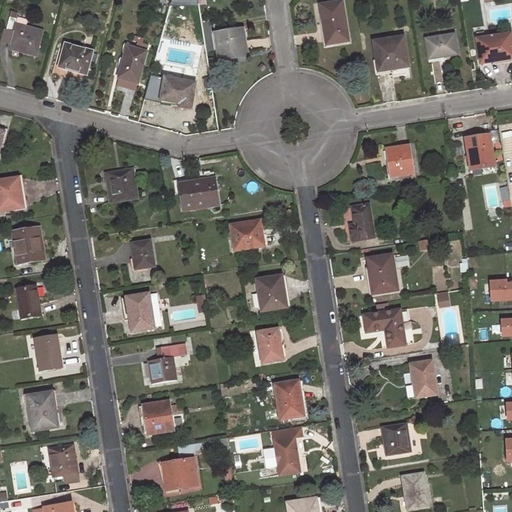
[(343,2),(321,6),(327,45),(349,41),(343,2)]
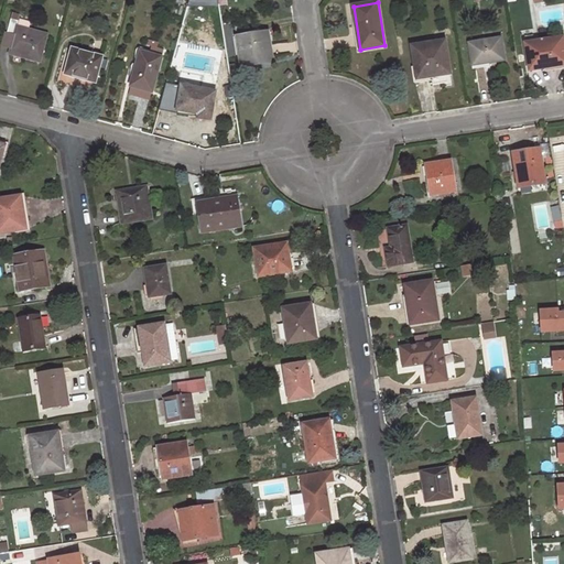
[(19,21),(12,19),(8,33),(15,34),(10,54),(40,62),(47,33),(18,25),(19,21)]
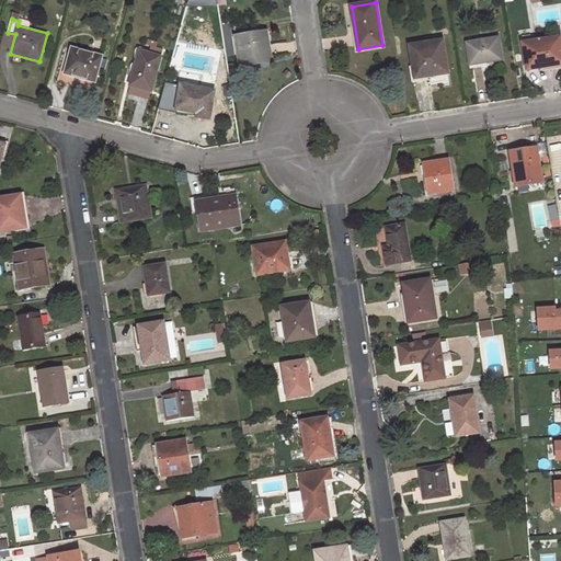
[(267,33),(237,37),(240,63),(259,60),(260,64),(272,61),(267,33)]
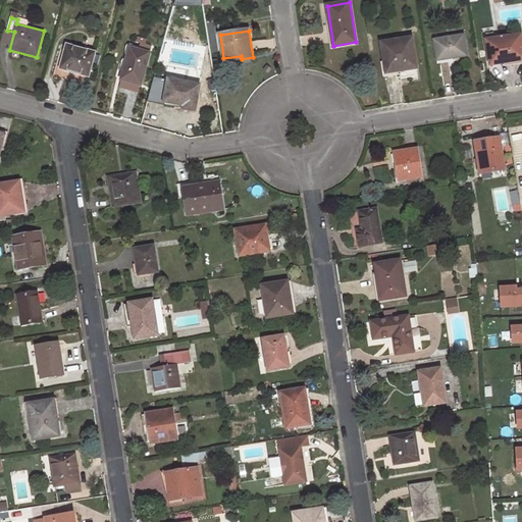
[(464,36),(435,41),(437,59),(453,56),(454,58),(467,56),(464,36)]
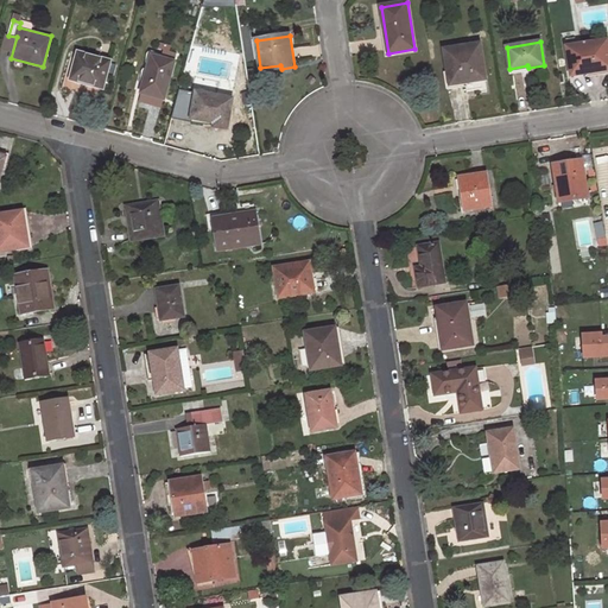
[(607,50),(607,42),(567,48),(571,77),(607,70),(607,50)]
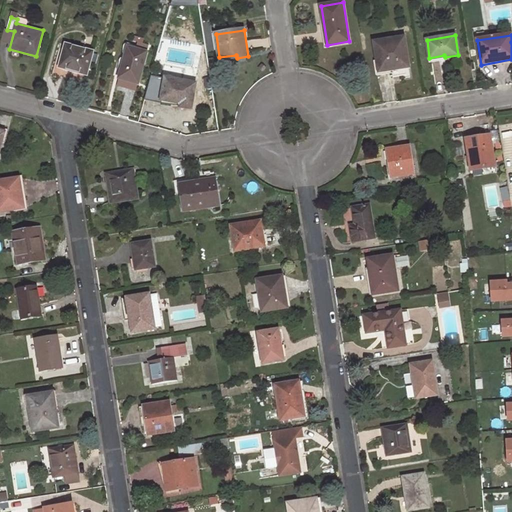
[(405,38),(375,42),(379,72),(393,70),(394,78),(407,76),(406,68),(409,67),(405,38)]
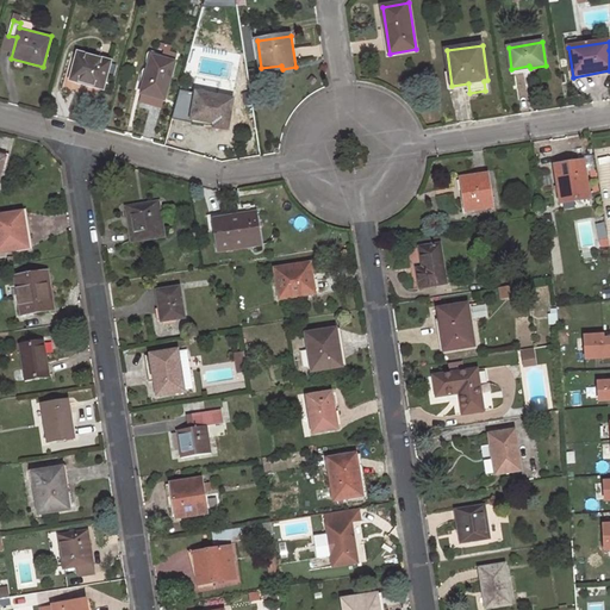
[(111,62),(78,54),(70,80),(104,88),(111,62)]
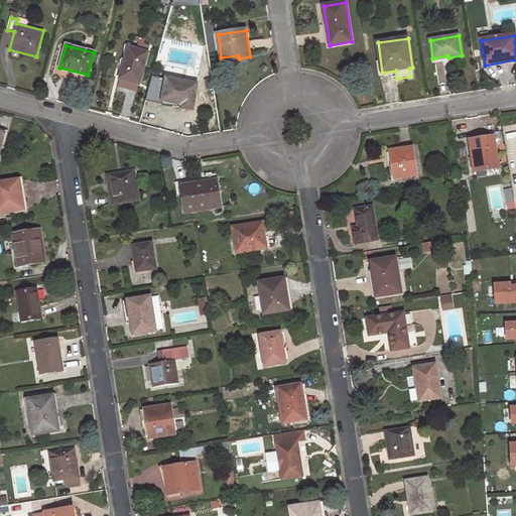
[(148,52),(128,47),(120,79),(139,85),(148,52)]
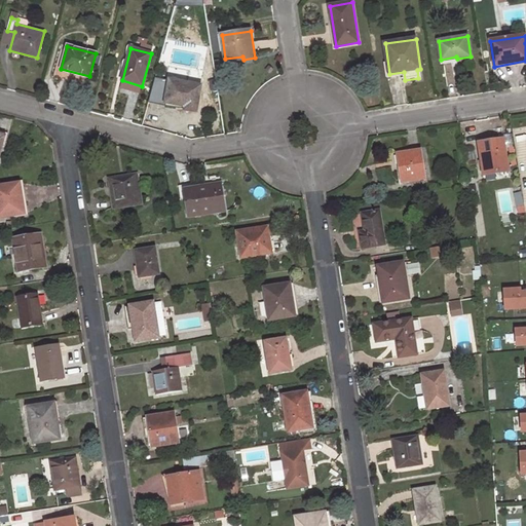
[(201,85),(171,80),(166,103),(186,106),(185,110),(196,112),(201,85)]
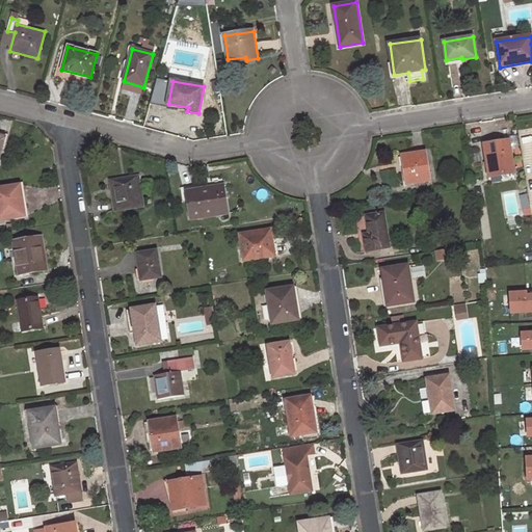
[(509,142),(484,147),(489,177),(514,173),(509,142)]
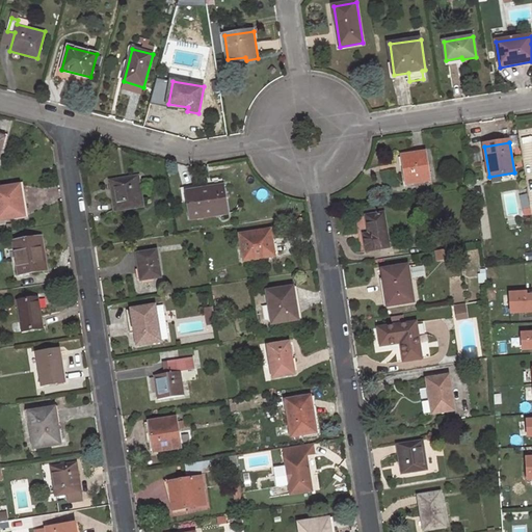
[(426,152),(402,155),(406,184),(430,181),(426,152)]
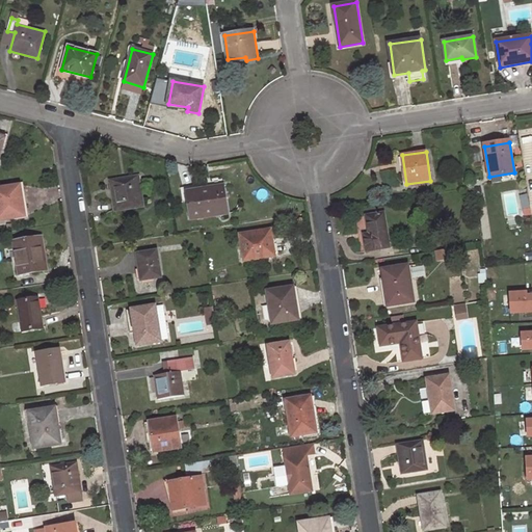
[(137,177),(112,181),(116,211),(142,207),(137,177)]
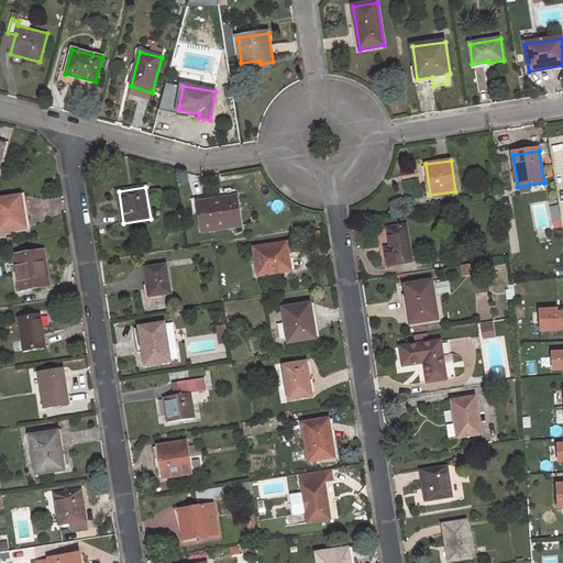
[(22,197),(0,199),(0,232),(26,229),(22,197)]
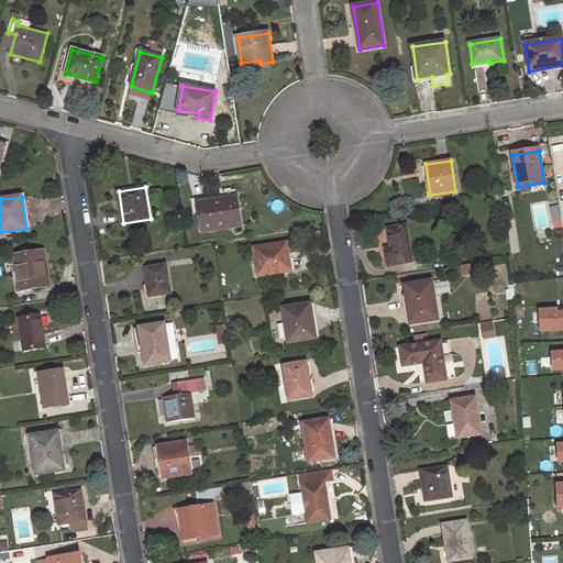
[(236,197),(199,202),(203,232),(241,227),(236,197)]
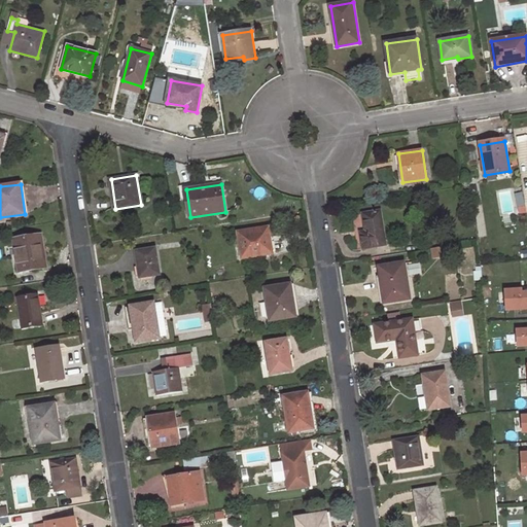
[(381,211),(363,214),(365,232),(360,233),(363,249),(387,245),(381,211)]
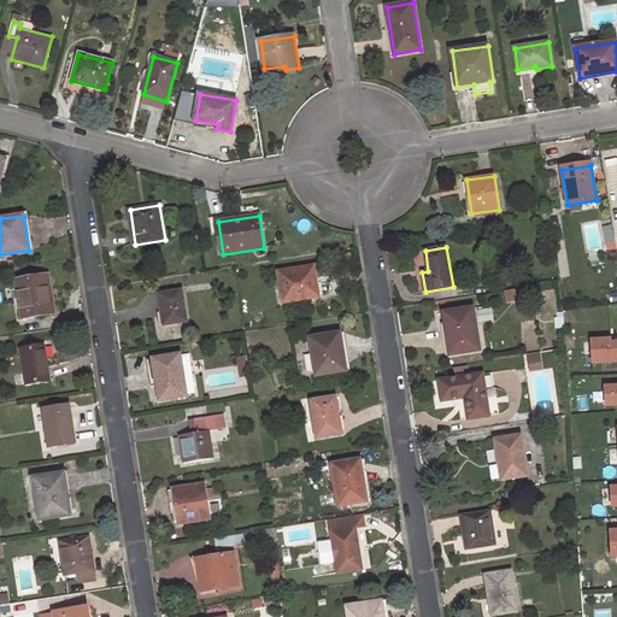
[(313,266),(278,272),(283,303),(318,298),(313,266)]
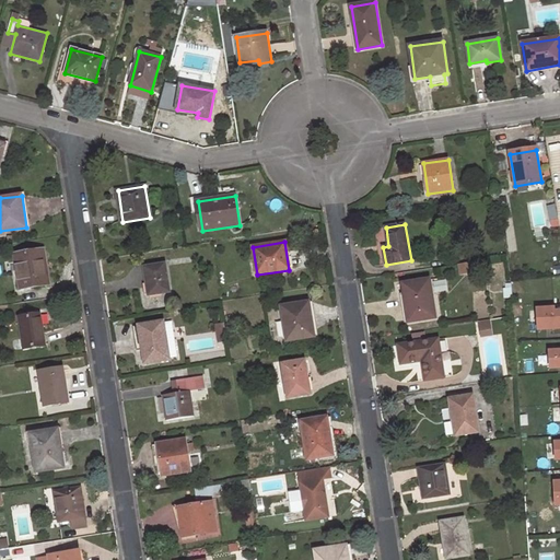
[(44,248),(15,254),(20,289),(47,284),(44,263),(46,261),(44,248)]
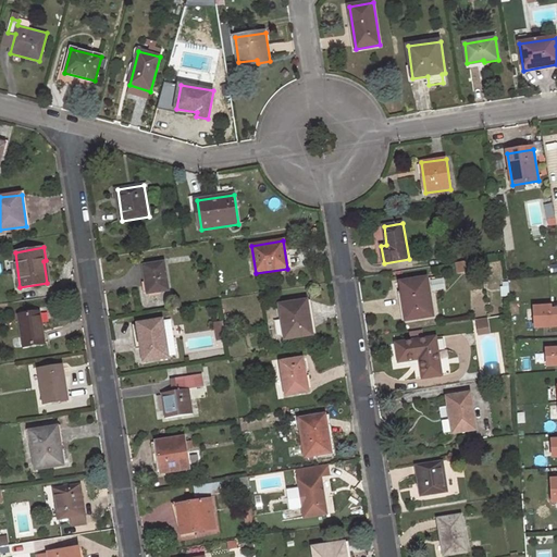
[(164,262),(143,265),(148,294),(169,291),(164,262)]
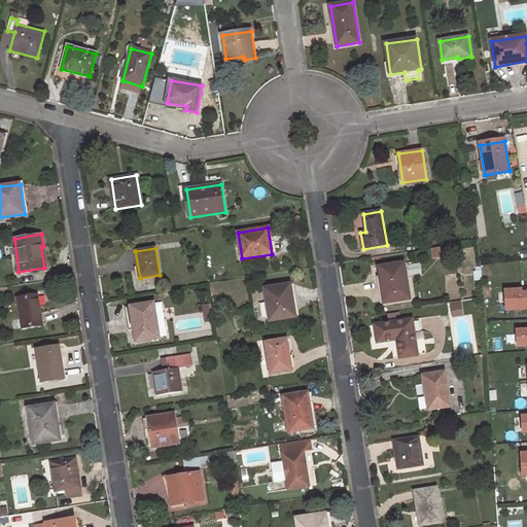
[(405,264),(381,267),(383,281),(381,282),(385,304),(410,300),(405,264)]
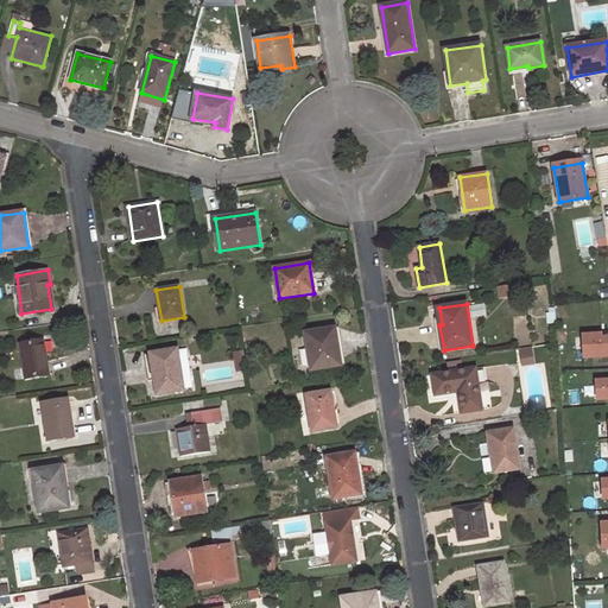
[(335,328),(305,333),(311,372),(342,366),(335,328)]
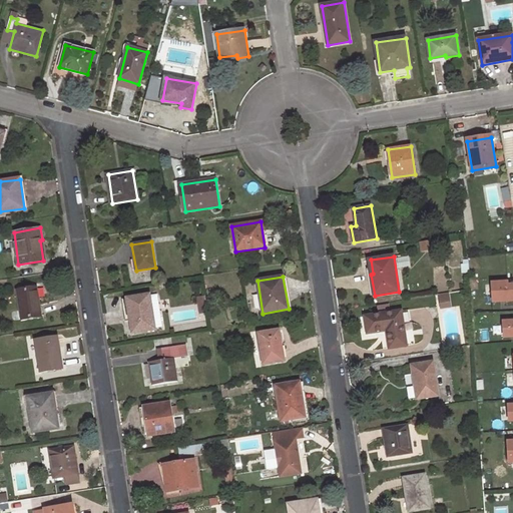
[(512,281),(494,282),(495,303),(512,301),(512,281)]
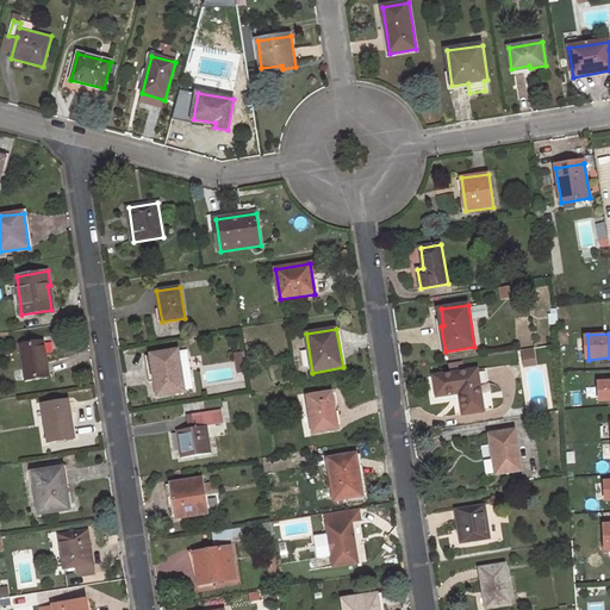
[(43,342),(20,346),(26,379),(49,375),(43,342)]
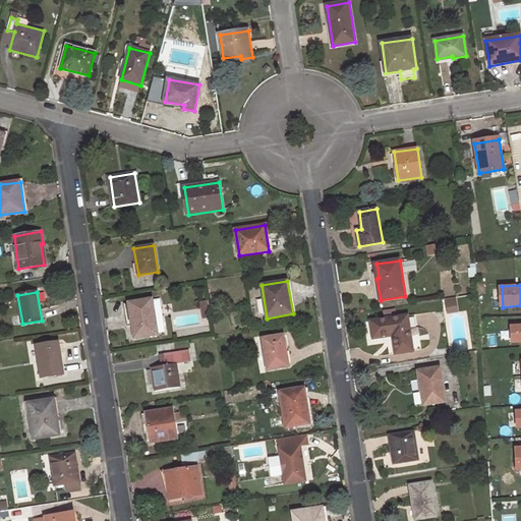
[(448,313),(459,312),(458,297),(447,298),(448,313)]
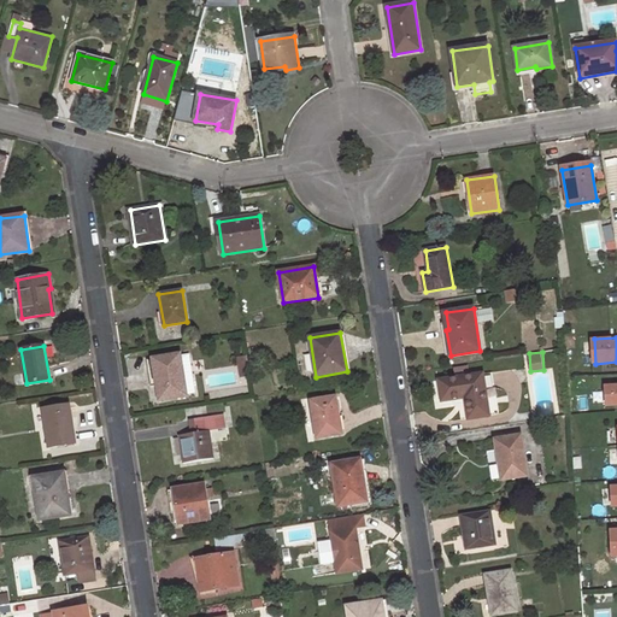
[(181,354),(153,358),(157,381),(159,380),(163,400),(187,395),(181,354)]
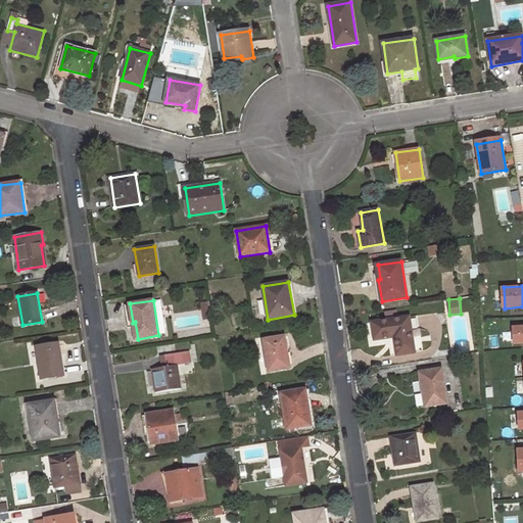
[(220,312),(219,305),(211,306),(212,314),(220,312)]
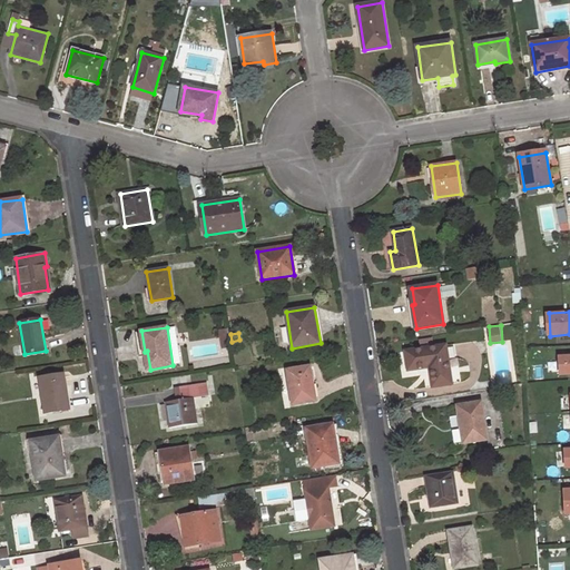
[(231,334),(222,335),(223,343),(232,342),(231,334)]
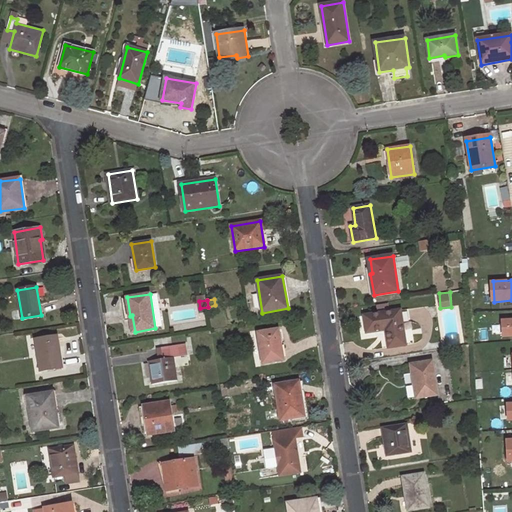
[(401,310),(364,315),(367,332),(387,329),(389,347),(406,344),(401,310)]
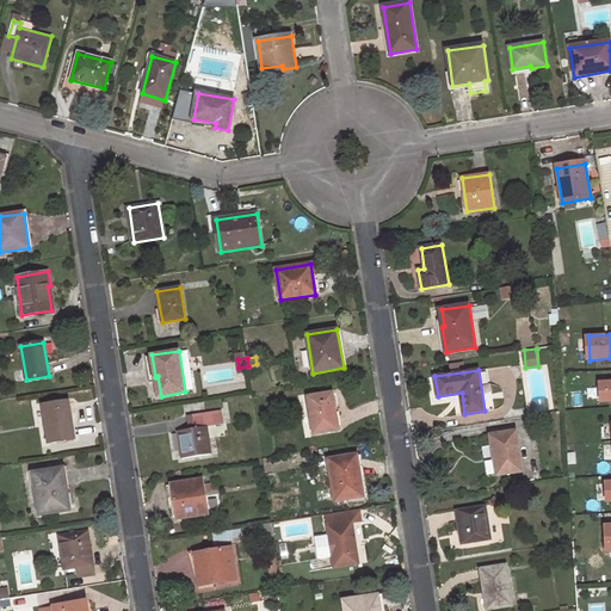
[(333,394),(308,397),(314,434),(337,431),(333,408),(334,408),(333,394)]
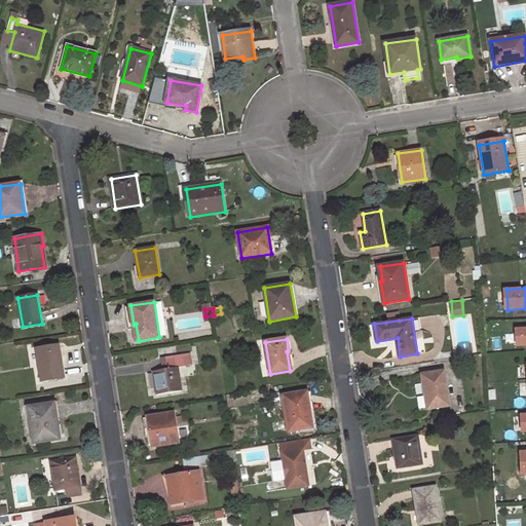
[(59,346),(37,350),(42,381),(63,377),(60,359),(61,359),(59,346)]
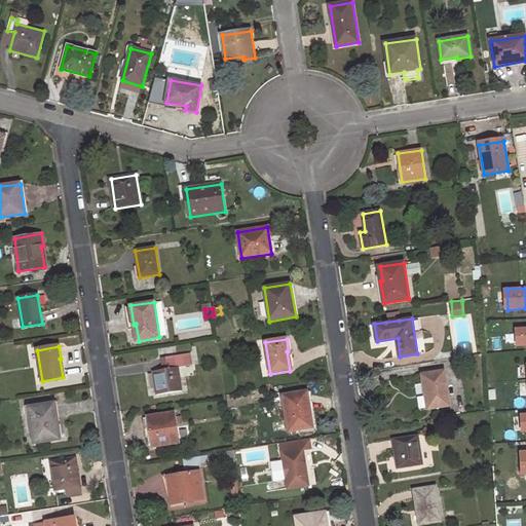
[(167,369),(153,371),(156,396),(183,390),(179,367),(192,365),(190,353),(165,358),(167,369)]
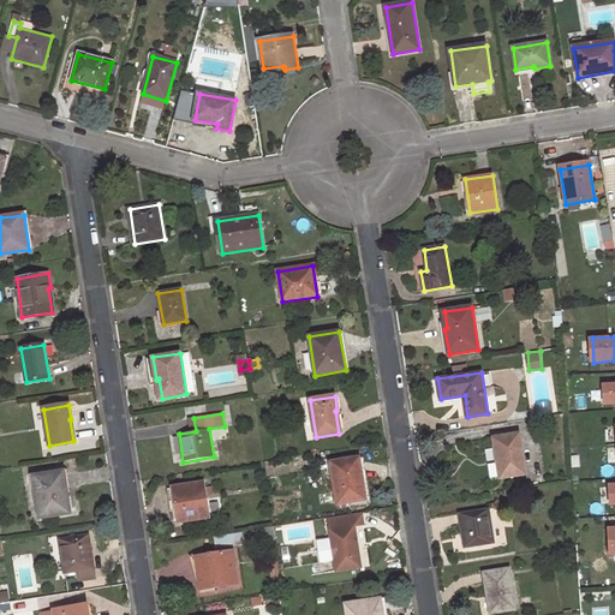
[(519,434),(494,437),(495,449),(499,448),(501,463),(497,464),(500,478),(526,475),(519,434)]
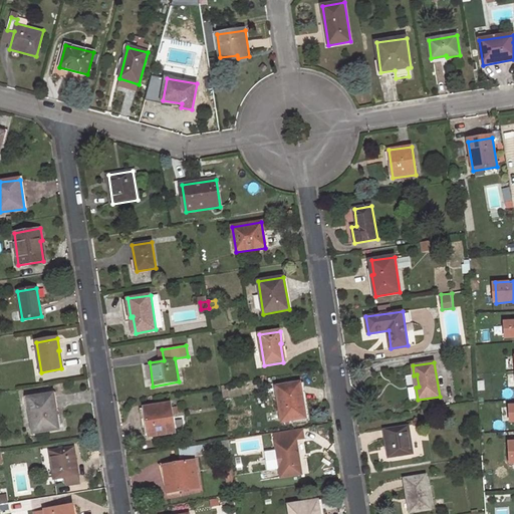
[(300,383),(277,387),(282,423),(305,419),(300,383)]
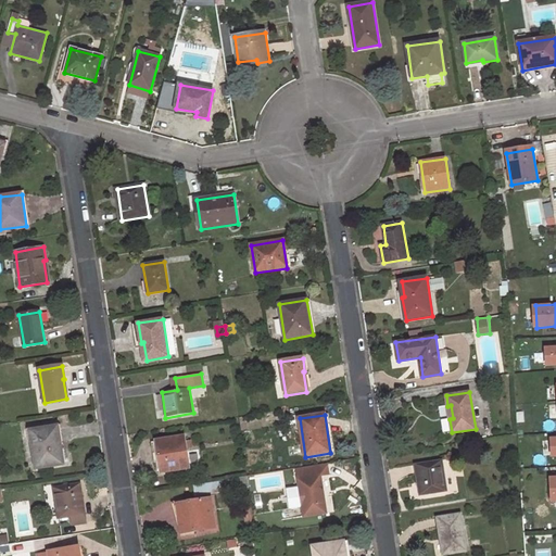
[(55,426),(30,430),(37,468),(63,464),(60,441),(58,442),(55,426)]
